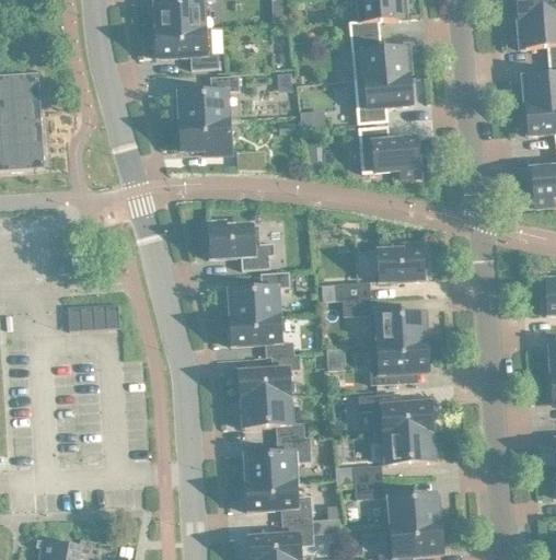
[(154,30),(158,30),(203,27),(200,0),(169,0),(153,1),(153,14),(154,30)]
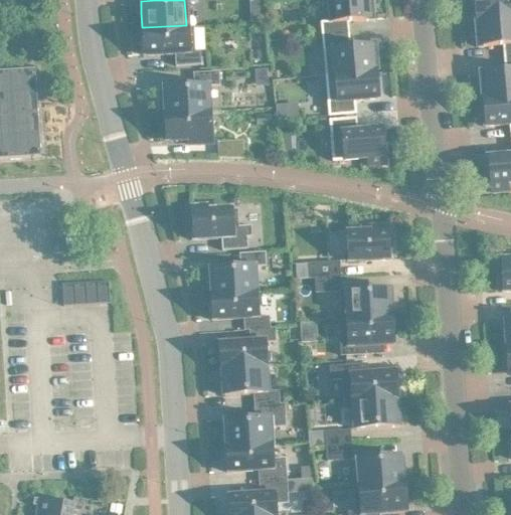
[(321,20),(322,34),(348,32),(347,19),(372,17),(370,0),(328,0),(330,20),(321,20)]
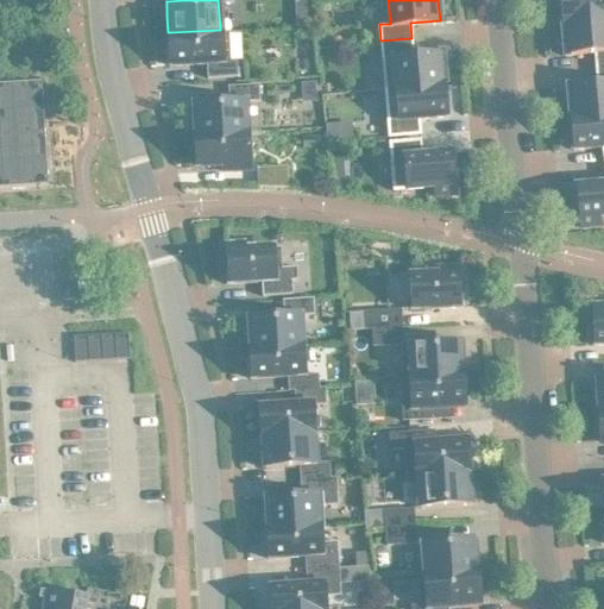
[(603,0),(560,0),(562,22),(603,17),(603,0)]
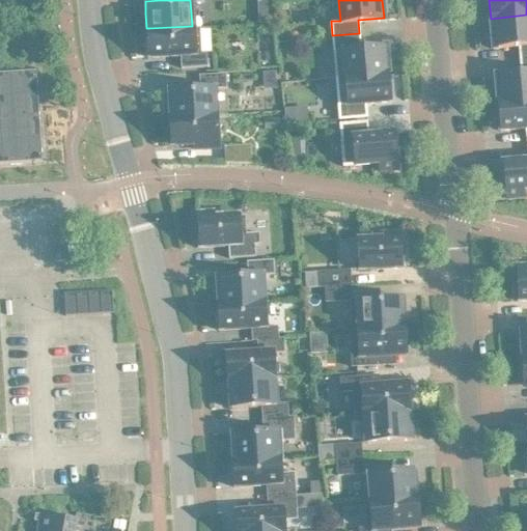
[(519,45),(520,57),(526,56),(526,15),(491,19),(493,47),(519,45)]
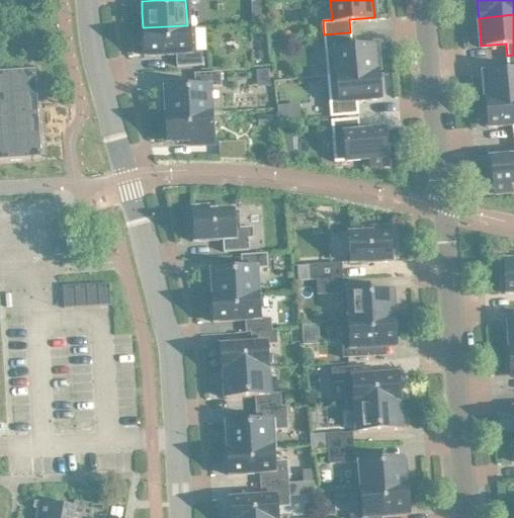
[(143,27),(145,54),(176,52),(176,64),(201,63),(200,50),(196,50),(194,24),(187,25),(146,27),(143,27)]
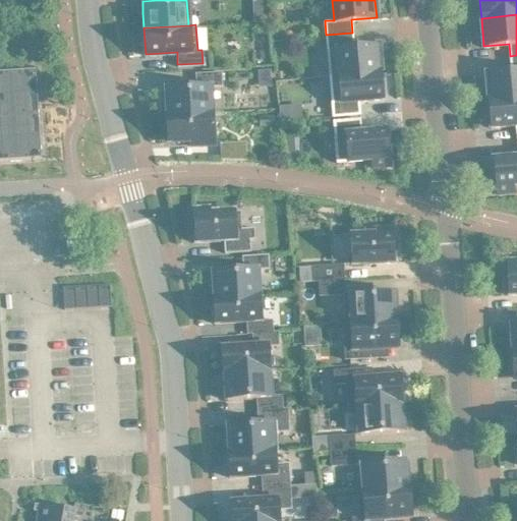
[(326,35),(330,74),(382,70),(379,43),(353,45),(352,33),(326,35)]
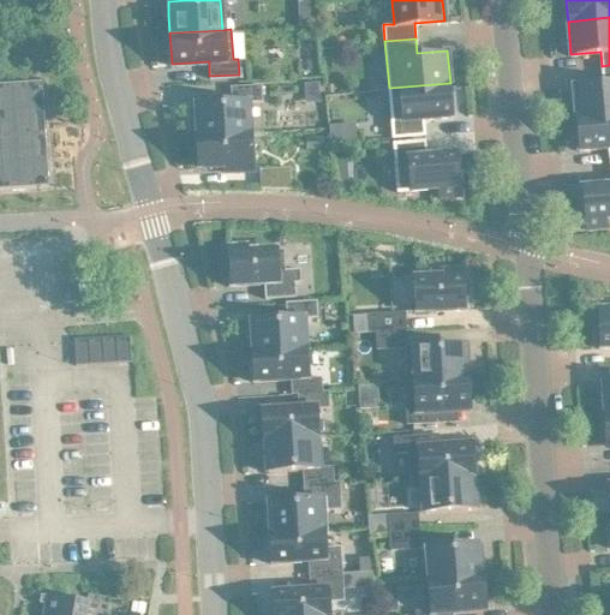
[(573,84),(575,117),(609,113),(609,65),(602,66),(603,82),(573,84)]
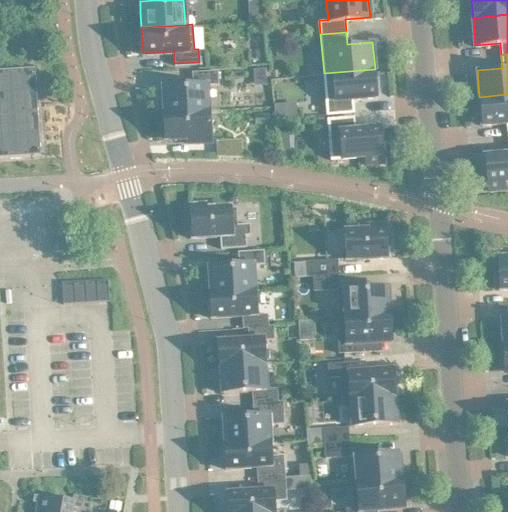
[(266,66),(254,66),(254,74),(266,74),(266,66)]
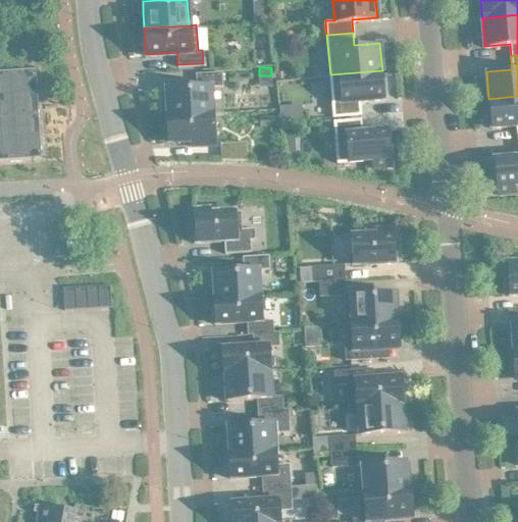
[(0,160),(41,157),(35,69),(0,71),(0,160)]
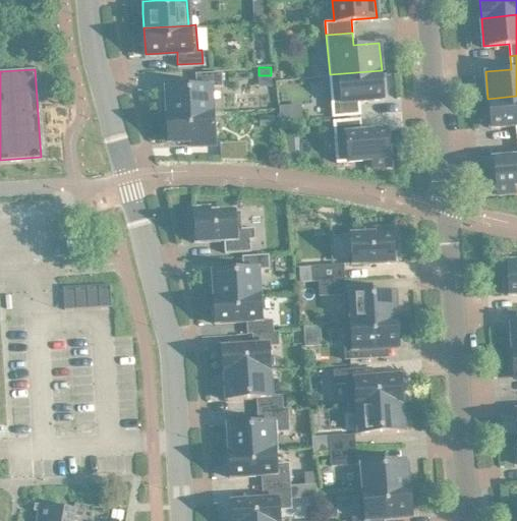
[(168,110),(168,112),(211,109),(210,84),(222,83),(221,70),(195,71),(196,83),(167,85),(168,98),(165,98),(166,110),(168,110)]
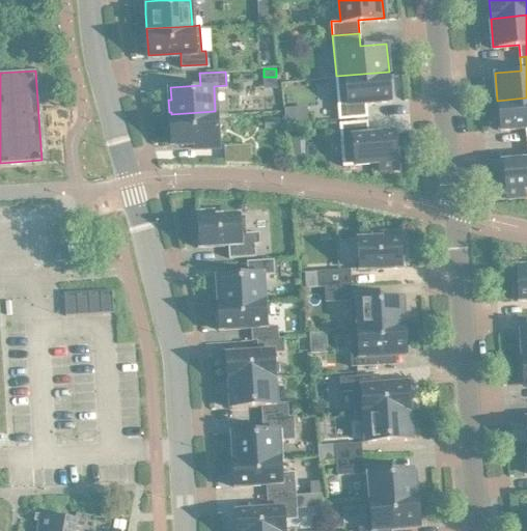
[(389,72),(336,76),(339,117),(366,115),(365,102),(391,100),(389,72)]
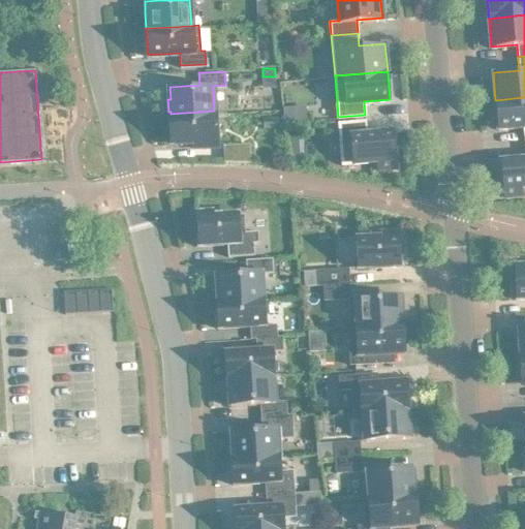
[(524,97),(495,100),(498,128),(524,126),(524,138),(524,97)]
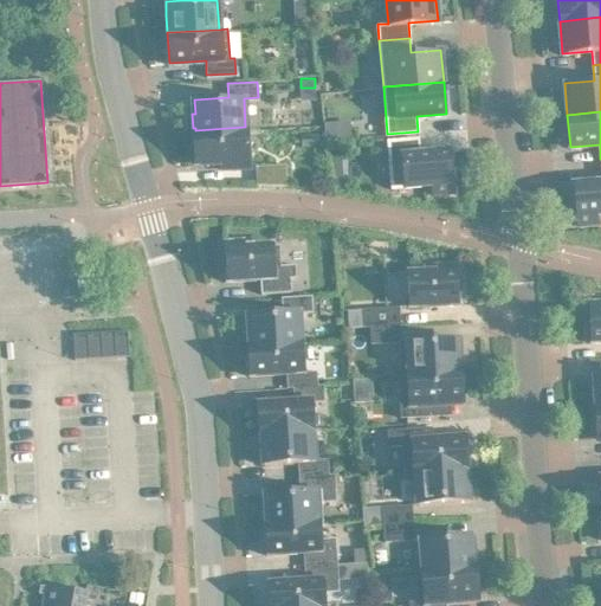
[(336,120),(324,121),(325,140),(337,140),(336,120)]
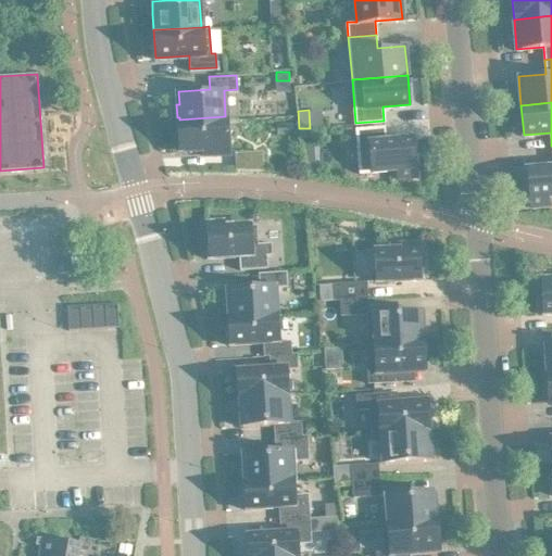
[(225,116),(179,119),(177,119),(178,148),(211,147),(212,152),(229,152),(227,117),(225,117),(225,116)]
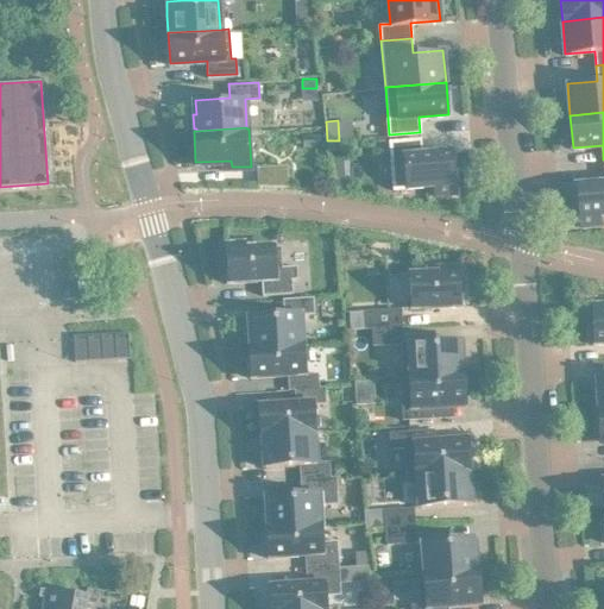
[(421,152),(420,137),(389,139),(394,188),(433,184),(433,193),(455,192),(451,150),(421,152)]
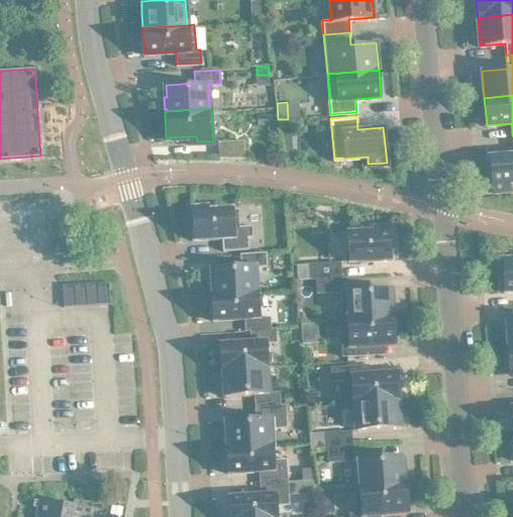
[(296,131),(284,132),(285,157),(297,156),(296,131)]
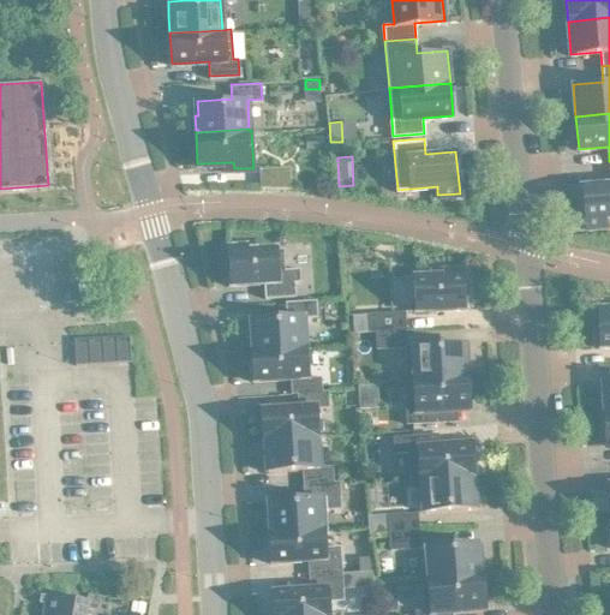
[(261,186),(291,187),(289,166),(259,167),(261,186)]
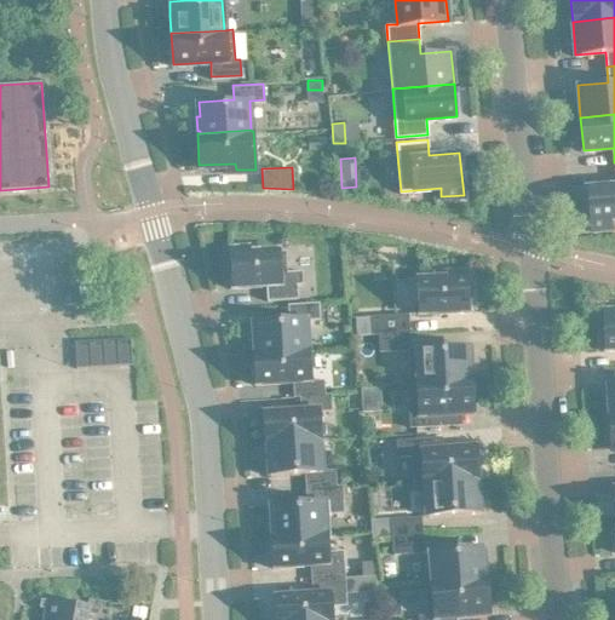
[(614,183),(586,187),(590,229),(611,227),(611,218),(614,217),(614,183)]
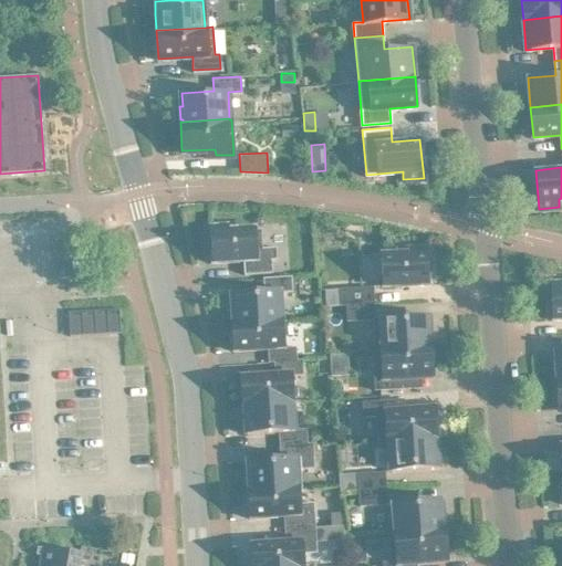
[(261,228),(228,229),(228,222),(209,223),(210,234),(207,236),(209,262),(243,260),(245,273),(272,271),(271,258),(277,258),(276,245),(262,247),(261,228)]
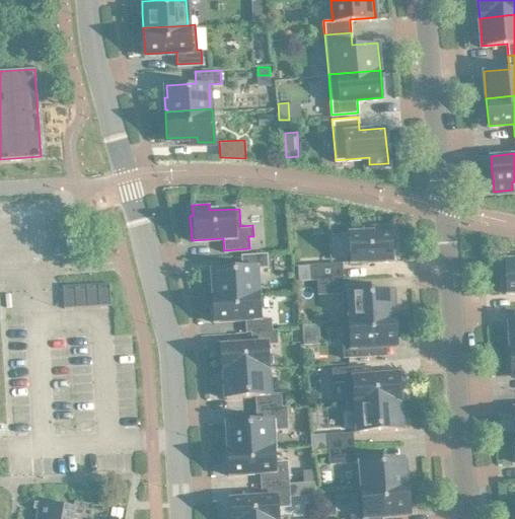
[(349,233),(350,262),(392,260),(392,247),(394,247),(394,235),(391,235),(391,225),(374,226),(374,232),(349,233)]
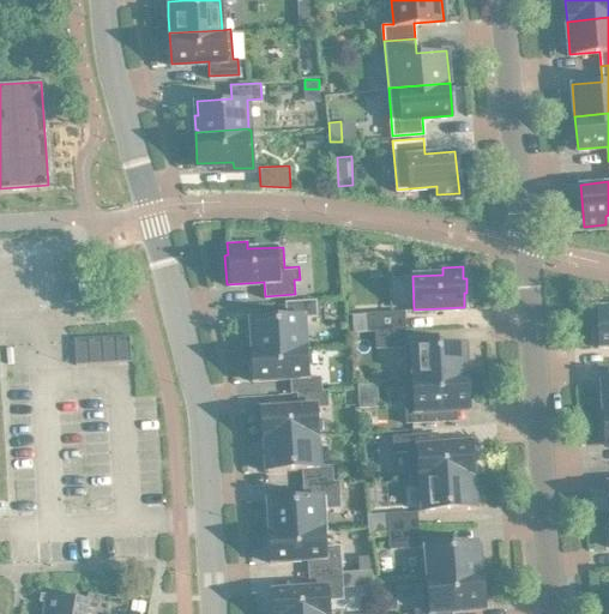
[(251,348),(253,348),(303,344),(302,315),(317,314),(315,298),(285,300),(285,314),(279,314),(278,314),(273,315),(273,314),(272,314),(272,315),(248,317),(251,348)]
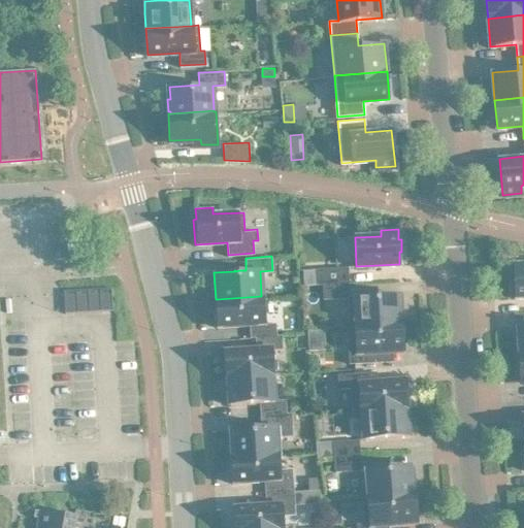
[(515,297),(523,296),(523,261),(513,262),(513,268),(514,272),(511,272),(512,285),(514,285),(515,297)]
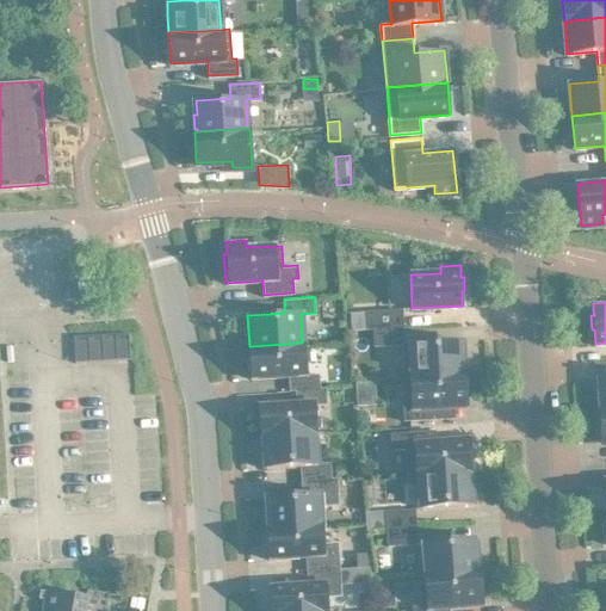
[(368,327),(373,327),(403,325),(402,308),(366,310),(368,327)]
